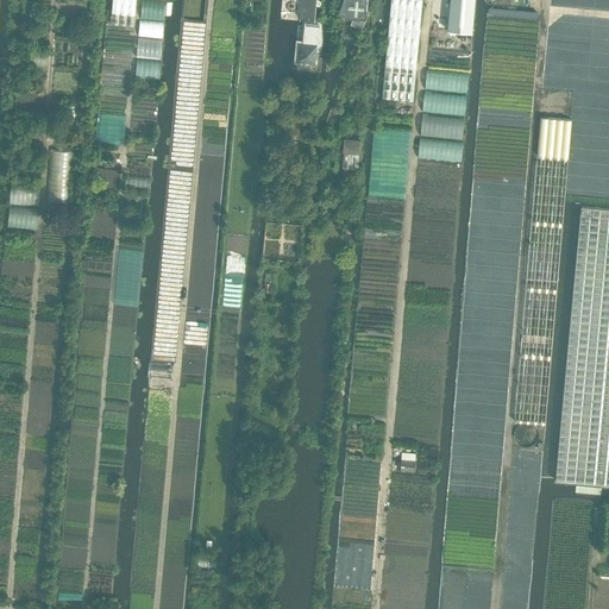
[(113,0),(112,24),(133,26),(136,0),(113,0)]
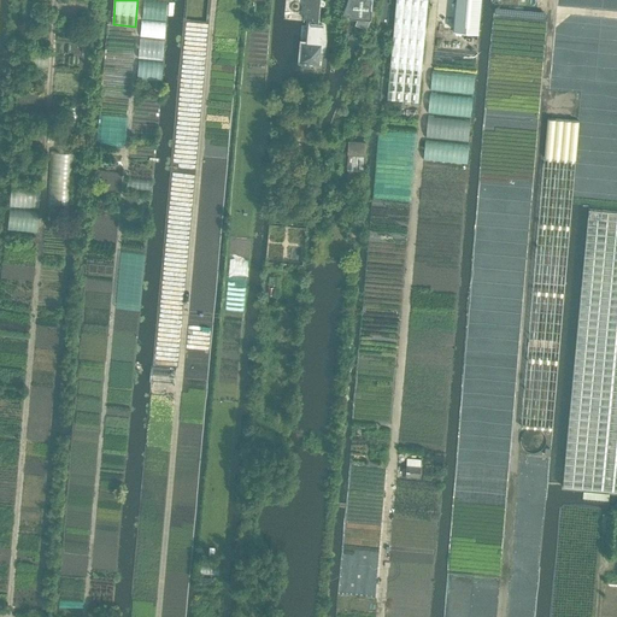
[(305,0),(304,18),(307,19),(305,42),(300,42),(299,63),(319,64),(319,52),(323,52),(324,41),(325,41),(325,21),(323,21),(324,0),(305,0)]
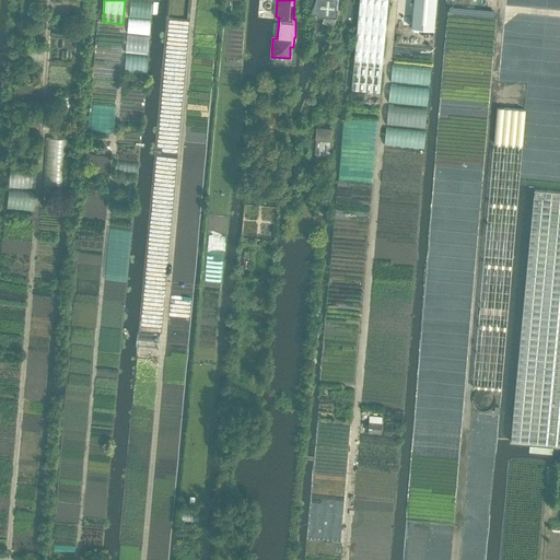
[(314,0),(311,10),(315,11),(315,13),(324,14),(330,18),(331,14),(336,15),(337,0),(314,0)]
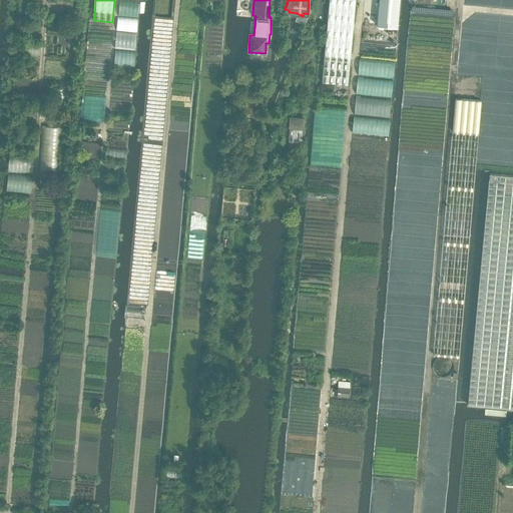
[(329,0),(323,81),(348,84),(353,21),(355,5),(355,0),(329,0)]
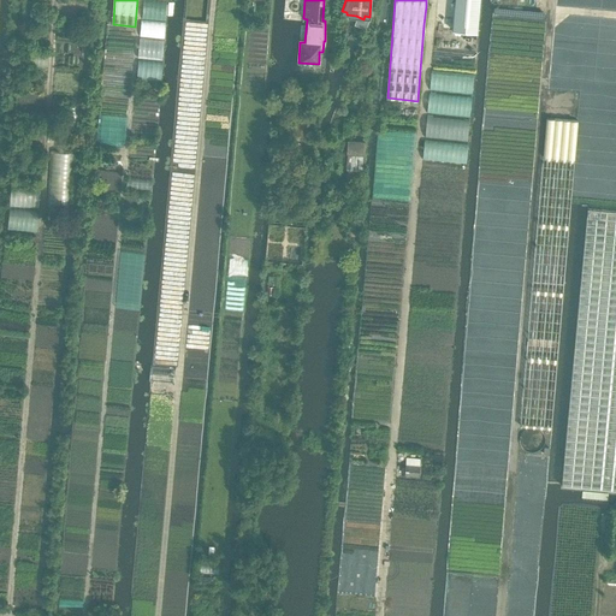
[(455,0),(452,30),(477,33),(479,3),(479,0),(455,0)]
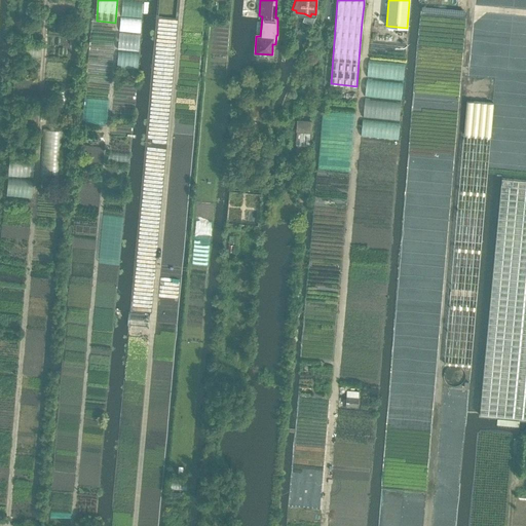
[(253,98),(251,115),(258,116),(260,99),(253,98)]
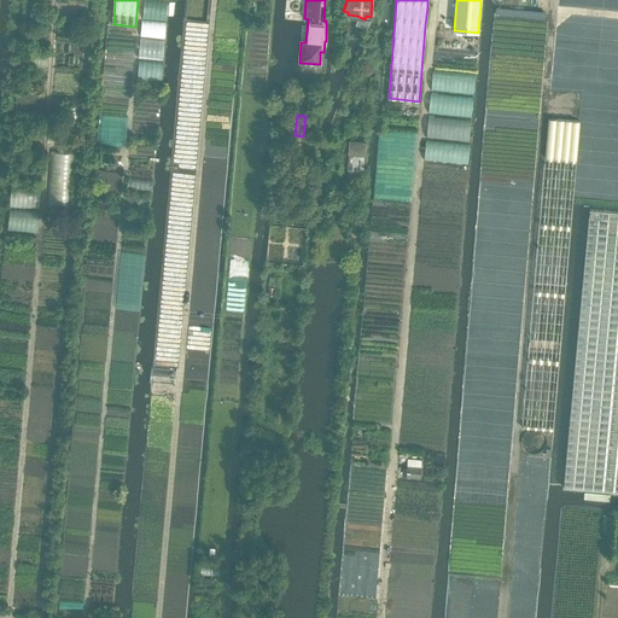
[(551,429),(578,121),(547,118),(519,426),(551,429)]
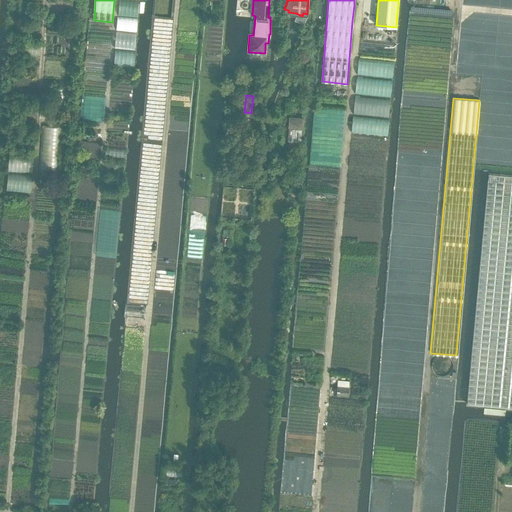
[(289,117),(289,127),(302,128),(303,118),(289,117)]
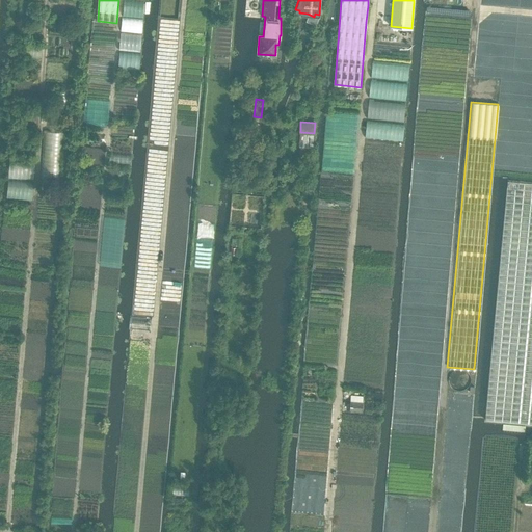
[(300,133),(299,145),(313,147),(313,134),(300,133)]
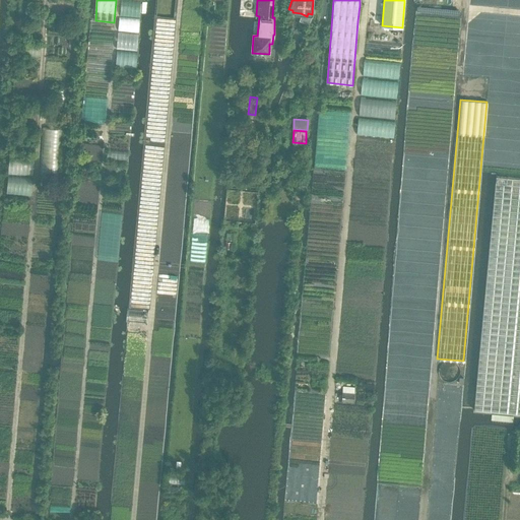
[(519,178),(497,177),(474,409),(519,413),(519,178)]
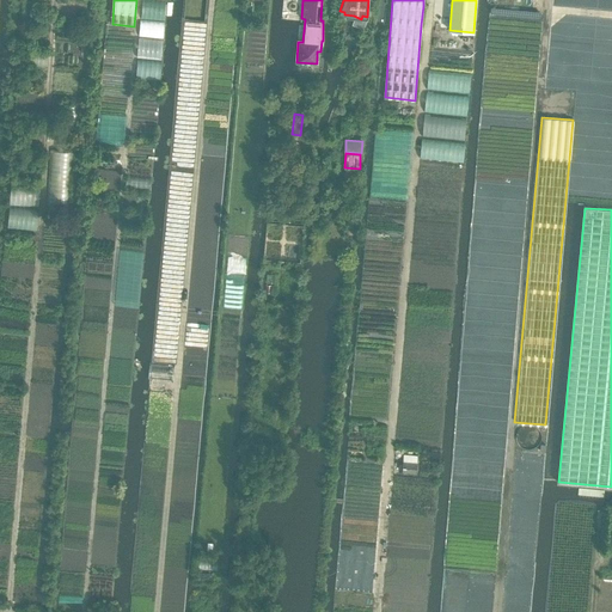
[(372,423),(369,444),(380,445),(381,435),(385,435),(386,424),(372,423)]
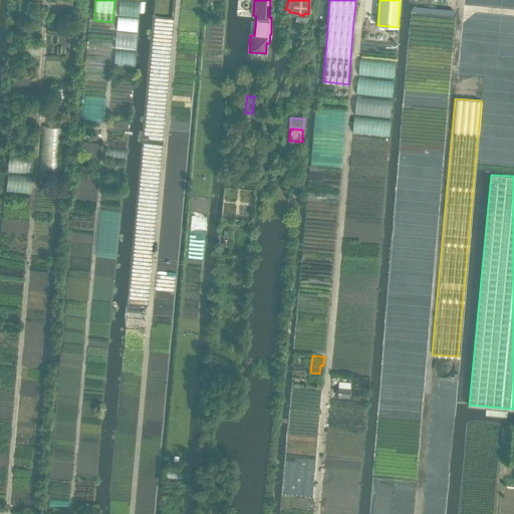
[(349,389),(338,388),(337,396),(349,397),(349,389)]
